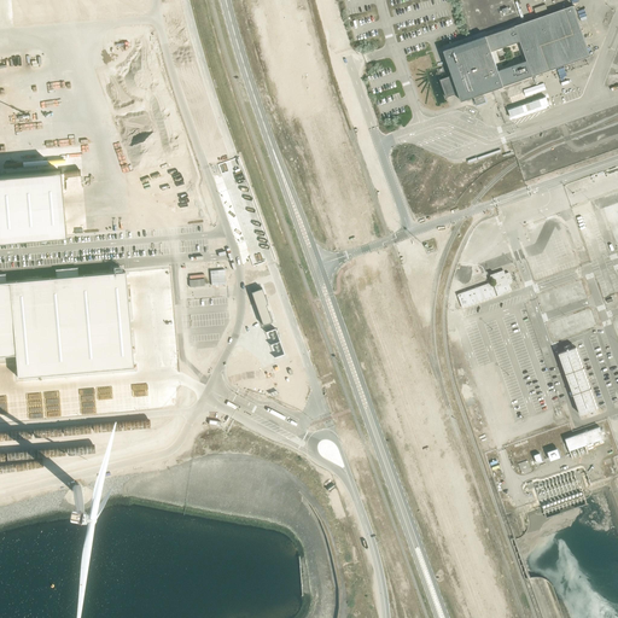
[(534,9),(536,15),(547,11),(546,5),(534,9)]
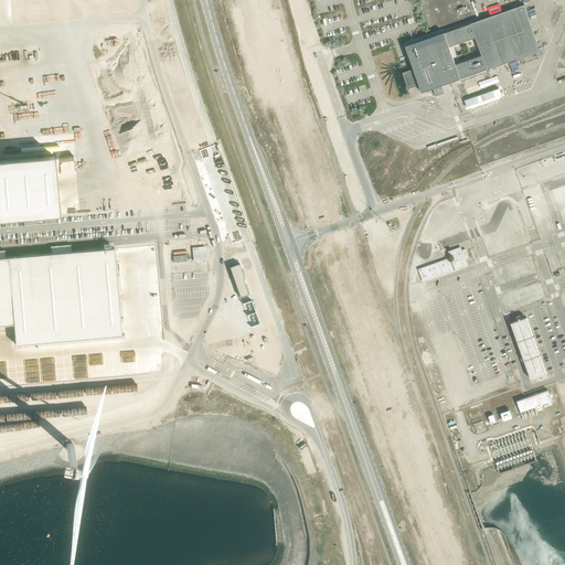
[(436,96),(445,93),(441,86),(460,78),(487,70),(540,51),(524,6),(433,36),(405,46),(414,68),(402,73),(408,89),(419,85),(422,93),(426,92),(427,92),(428,93),(428,92),(429,92),(429,91),(429,89),(433,88),(436,96)]
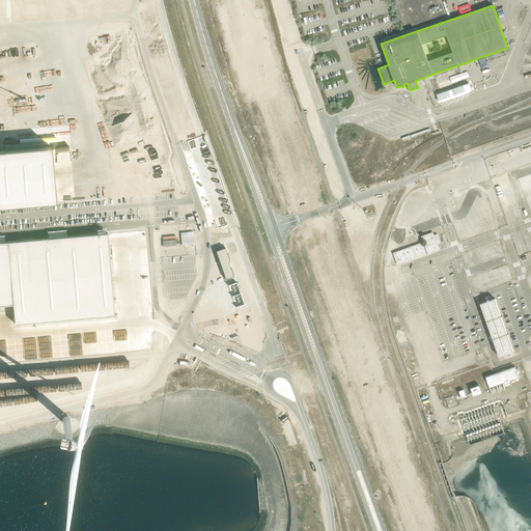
[(378,66),(385,65),(384,57),(375,59),(378,66)]
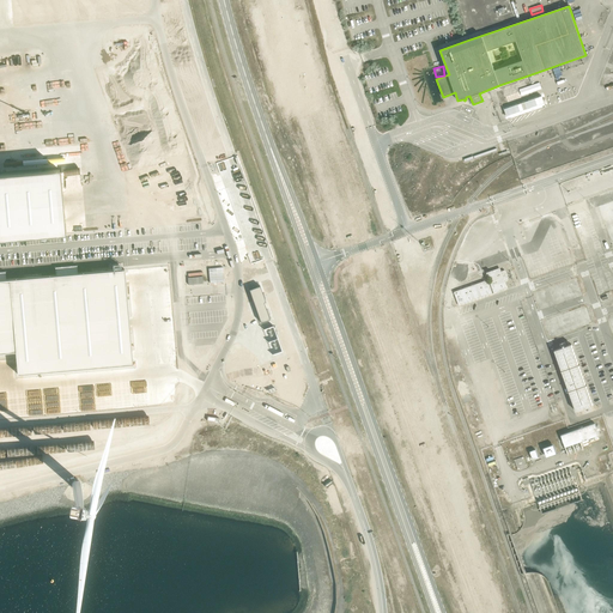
[(539,84),(528,87),(529,93),(541,89),(539,84)]
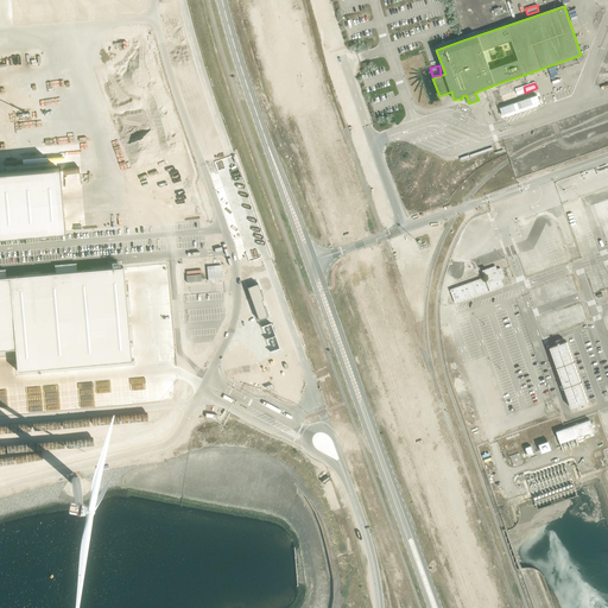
[(0,236),(64,232),(58,169),(0,173),(0,236)]
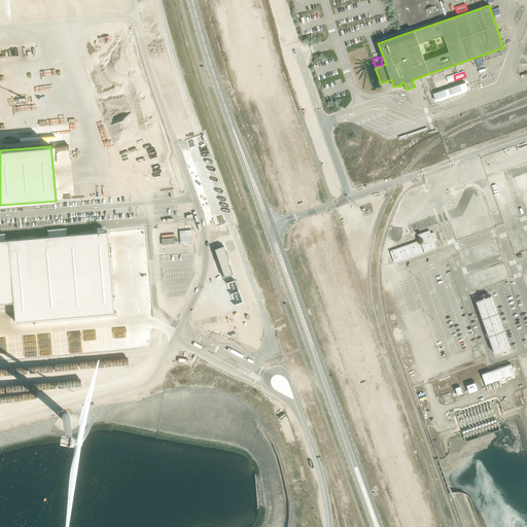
[(436,248),(434,243),(437,242),(433,233),(431,234),(430,231),(418,235),(420,241),(390,251),(394,264),(436,248)]
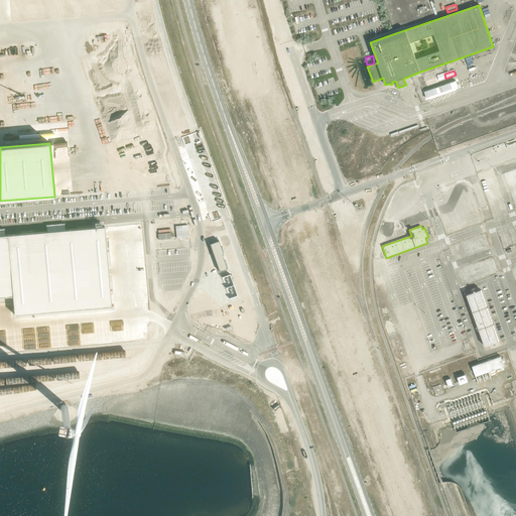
[(0,296),(13,296),(14,315),(112,306),(105,227),(0,236),(0,296)]
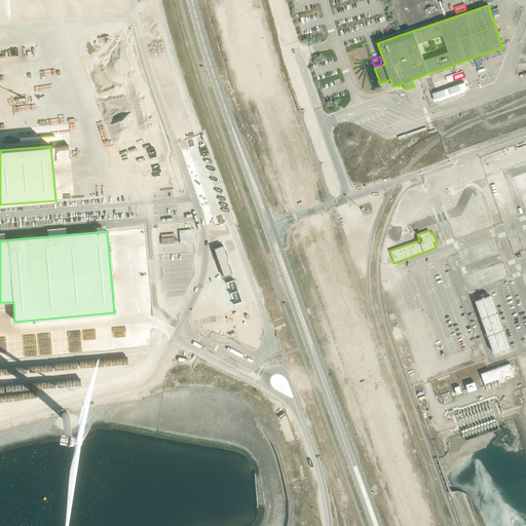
[(223,246),(214,249),(224,276),(231,274),(226,260),(228,259),(223,246)]
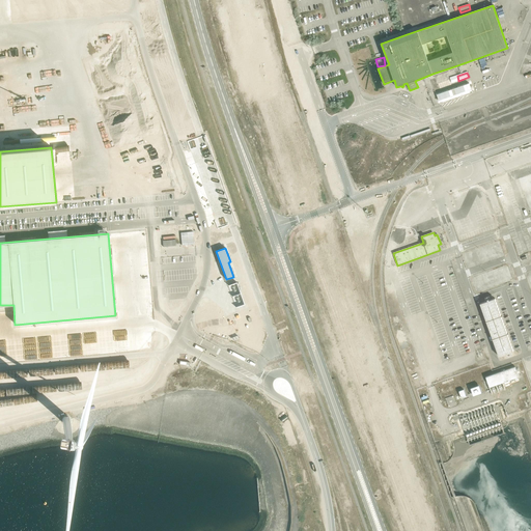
[(513,352),(495,299),(479,305),(498,358),(513,352)]
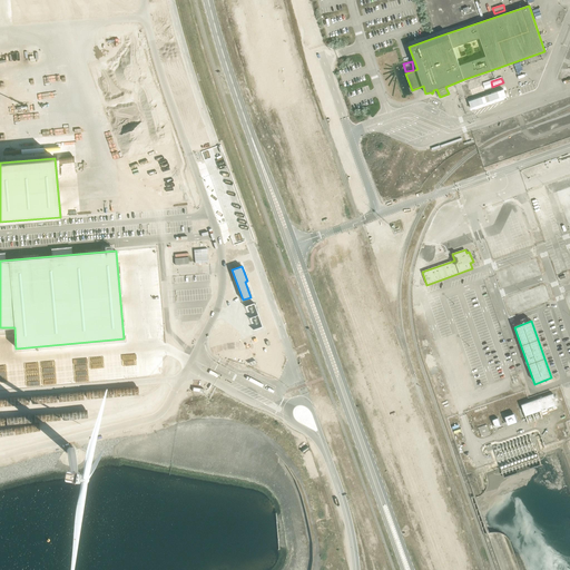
[(557,404),(552,393),(521,404),(524,415),(532,413),(539,410),(557,404)]
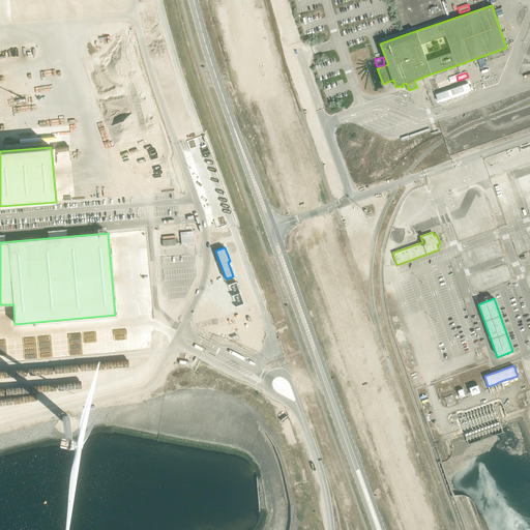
[(479,391),(476,383),(468,386),(471,394),(479,391)]
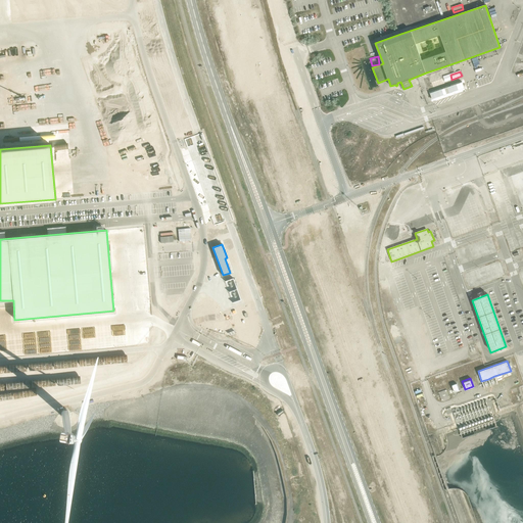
[(449,399),(446,389),(438,392),(441,401),(449,399)]
